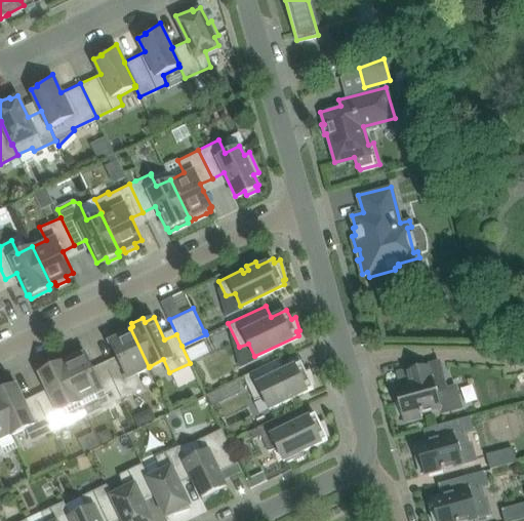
[(108,339),(119,361),(107,367),(121,396),(140,386),(135,373),(149,367),(130,328),(126,330),(125,327),(114,332),(115,336),(108,339)]
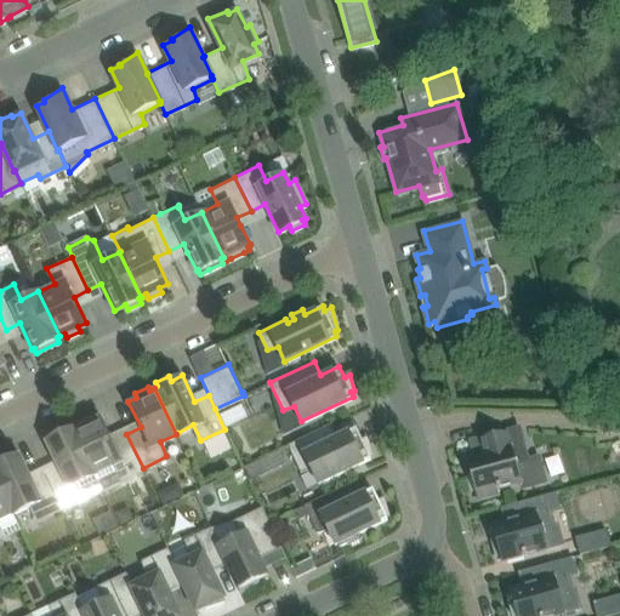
[(74,427),(73,427),(95,473),(96,472),(95,472),(112,465),(119,479),(143,468),(126,434),(113,440),(101,415),(92,418),(90,415),(77,421),(79,426),(74,427)]
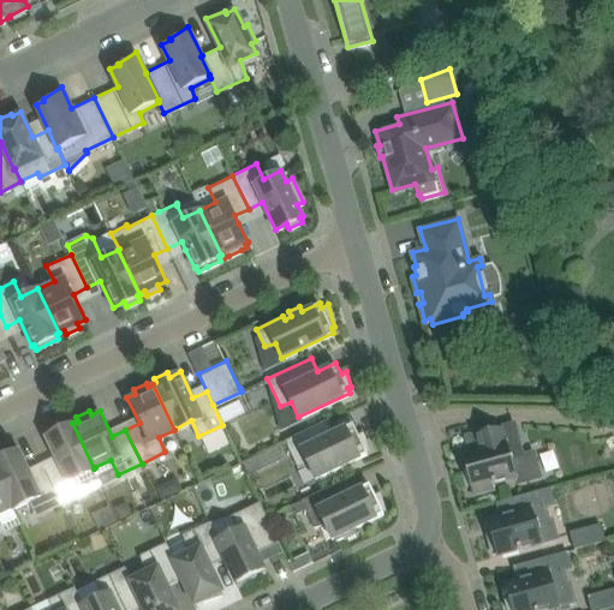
[(352,423),(337,430),(334,431),(328,418),(284,438),(297,466),(308,462),(315,477),(367,453),(364,448),(368,447),(363,431),(357,434),(352,423)]
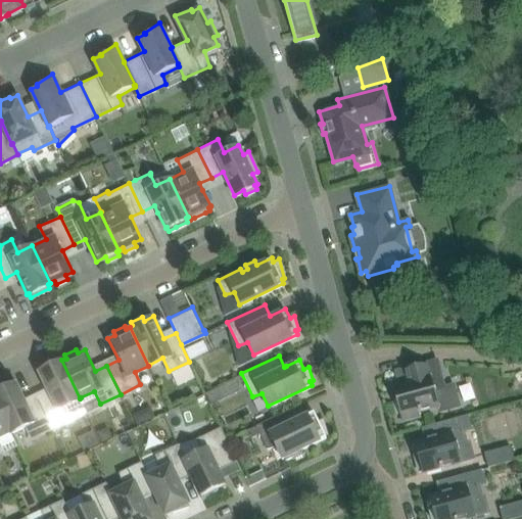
[(38,398),(51,427),(72,418),(65,405),(80,398),(61,360),(59,361),(57,358),(46,363),(48,367),(39,371),(49,393),(38,398)]
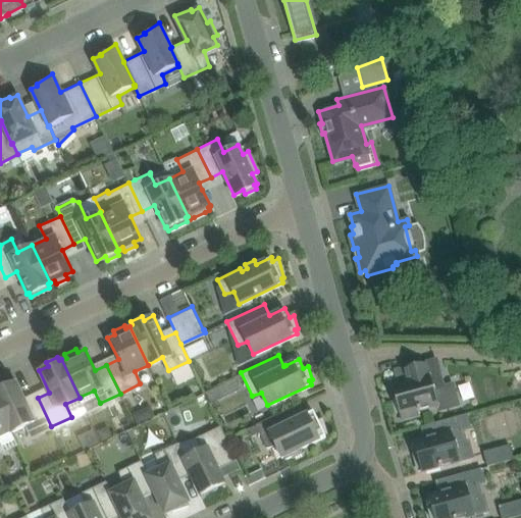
[(454,382),(444,385),(435,357),(395,369),(399,381),(392,383),(401,418),(418,414),(417,409),(437,403),(439,409),(461,403),(454,382)]
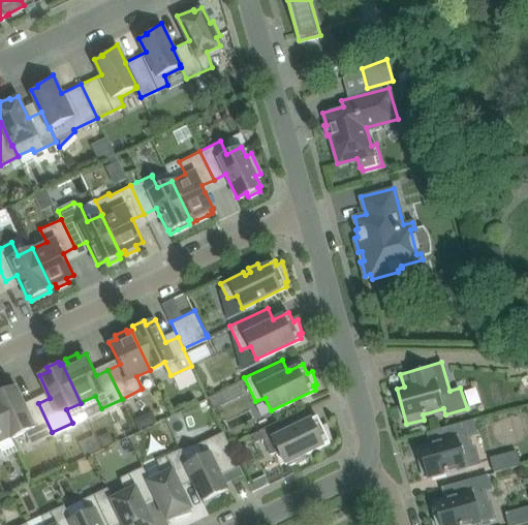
[(243,392),(237,379),(208,394),(213,406),(243,392)]
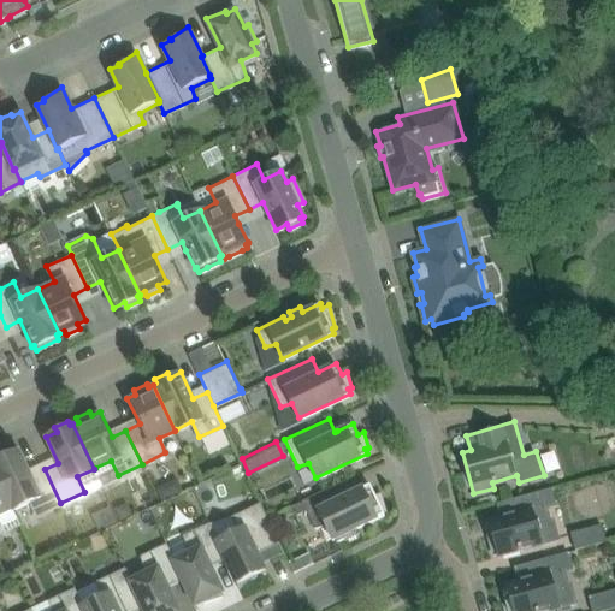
[(0,480),(13,508),(13,506),(29,499),(36,515),(60,503),(45,469),(31,476),(18,450),(7,455),(5,451),(0,454),(0,480)]
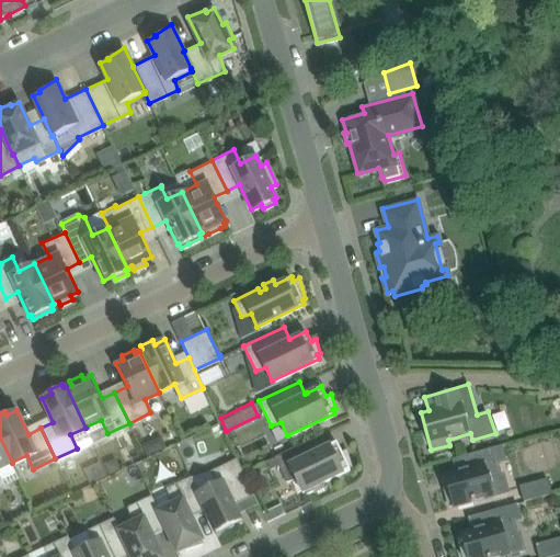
[(166,444),(160,432),(139,441),(145,453),(166,444)]
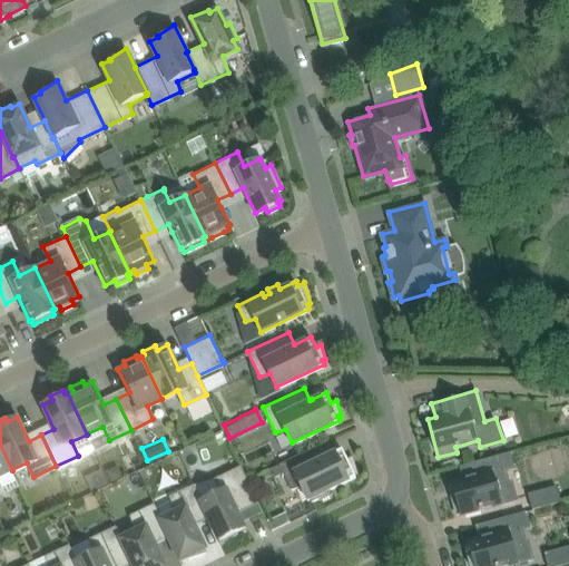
[(342,448),(327,455),(325,456),(319,442),(278,462),(291,488),(301,485),(307,498),(310,497),(311,500),(329,491),(327,488),(355,475),(353,471),(355,470),(352,456),(346,458),(342,448)]
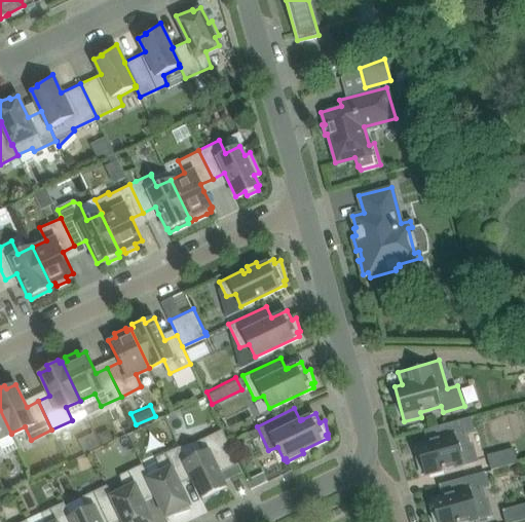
[(0,454),(3,453),(0,447),(0,439),(11,434),(0,410),(0,454)]
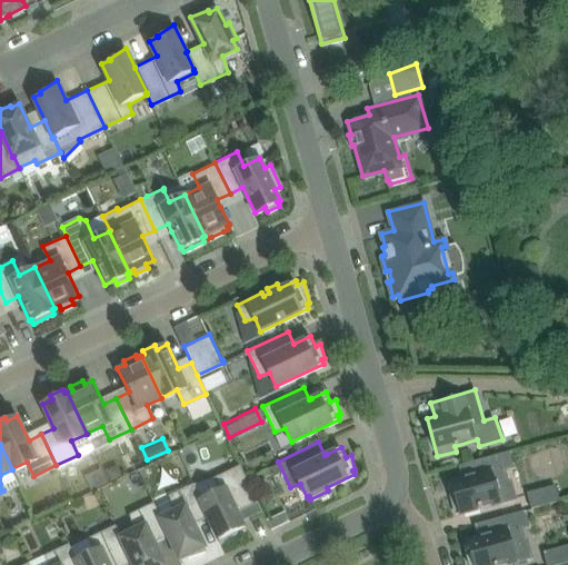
[(507,481),(502,466),(510,464),(507,449),(459,463),(464,476),(450,479),(454,494),(450,495),(455,511),(458,509),(459,513),(500,501),(500,499),(514,496),(509,481),(507,481)]
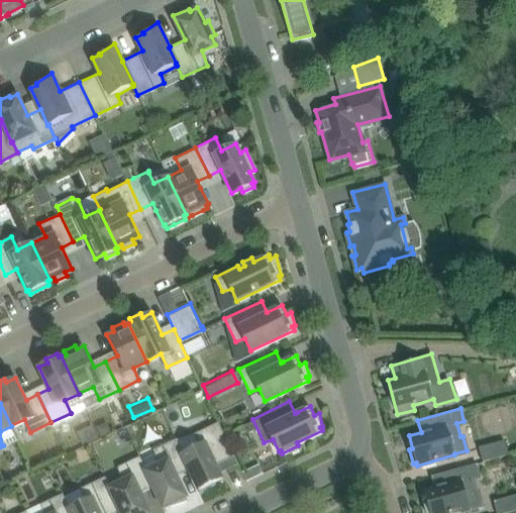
[(107,419),(96,423),(100,433),(111,429),(107,419)]
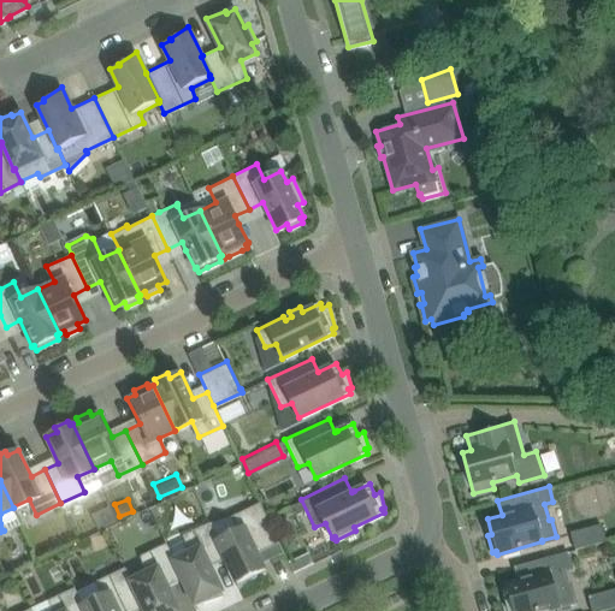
[(216,539),(225,557),(238,587),(256,575),(255,573),(264,569),(256,552),(278,541),(259,502),(230,515),(236,528),(217,538),(216,539)]
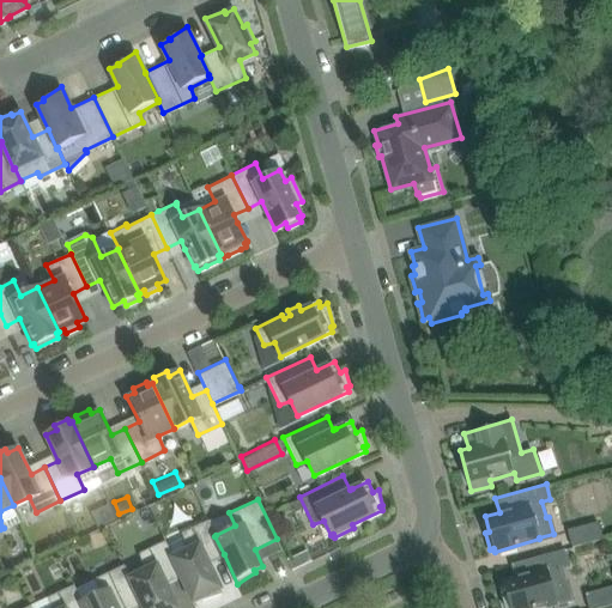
[(109,500),(91,509),(97,523),(115,516),(109,500)]
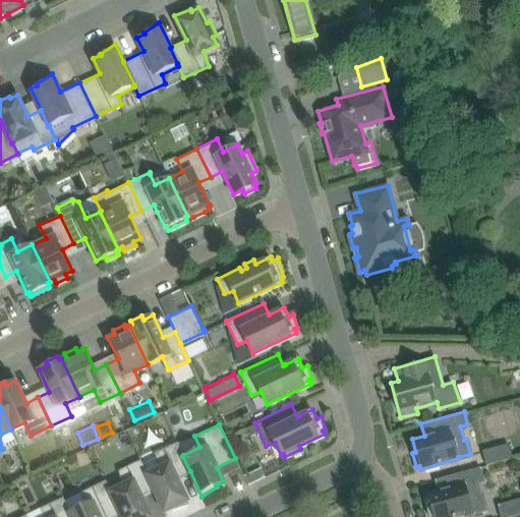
[(177,477),(190,471),(182,456),(183,455),(176,441),(155,452),(159,466),(147,472),(146,473),(154,490),(164,510),(171,507),(172,509),(189,503),(177,477)]
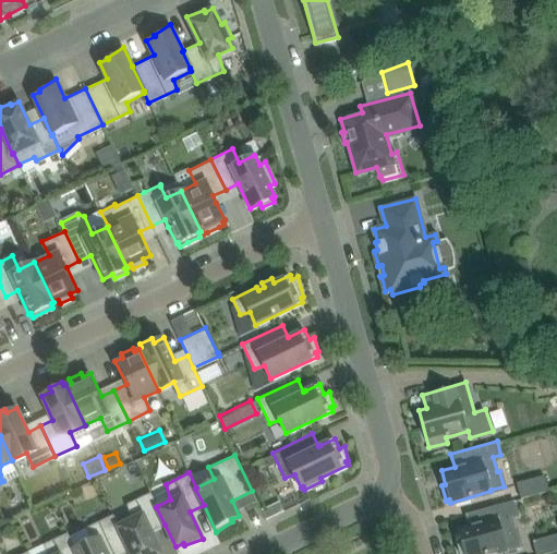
[(544,473),(517,481),(520,496),(548,489),(544,473)]
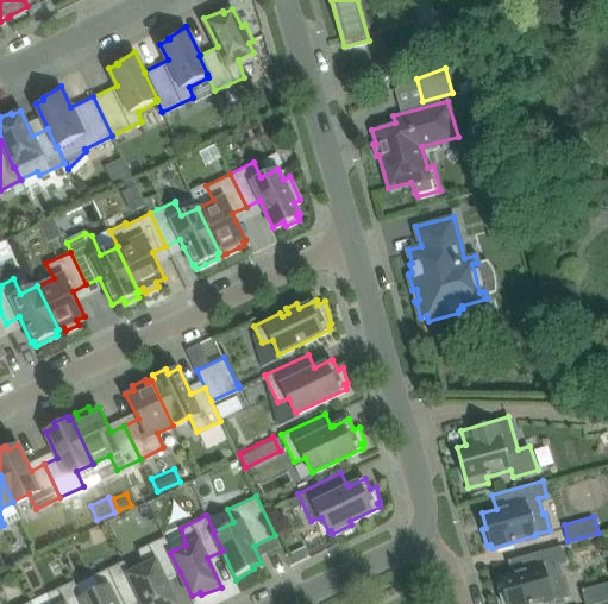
[(144,565),(130,572),(127,573),(140,599),(143,603),(176,603),(164,579),(180,572),(170,553),(171,552),(164,535),(138,548),(144,565)]
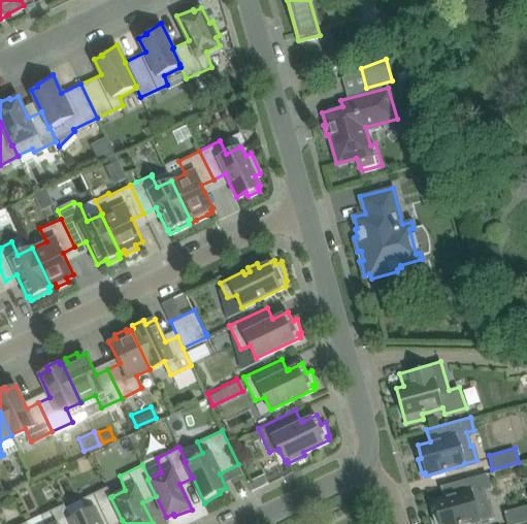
[(489,485),(486,471),(441,484),(445,496),(432,499),(436,513),(433,514),(435,523),(462,523),(480,520),(480,518),(492,515),(488,500),(485,500),(482,487),(489,485)]
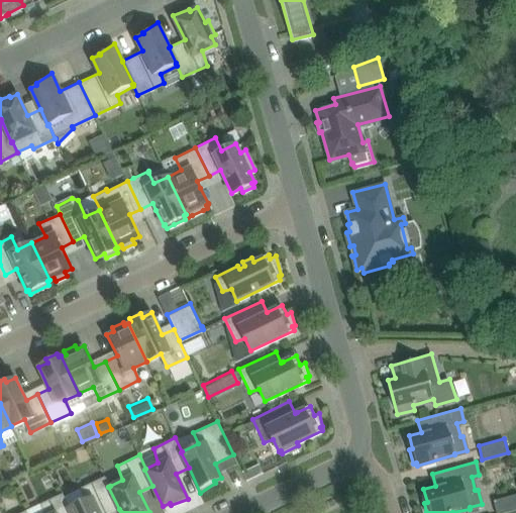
[(111,512),(119,509),(108,487),(110,486),(104,475),(80,487),(64,495),(69,506),(68,506),(71,512),(111,512)]
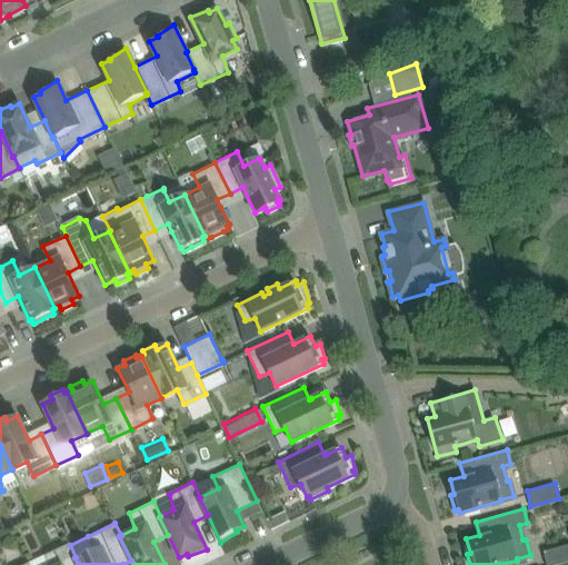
[(78,564),(75,557),(76,557),(70,545),(68,542),(45,554),(48,564),(78,564)]
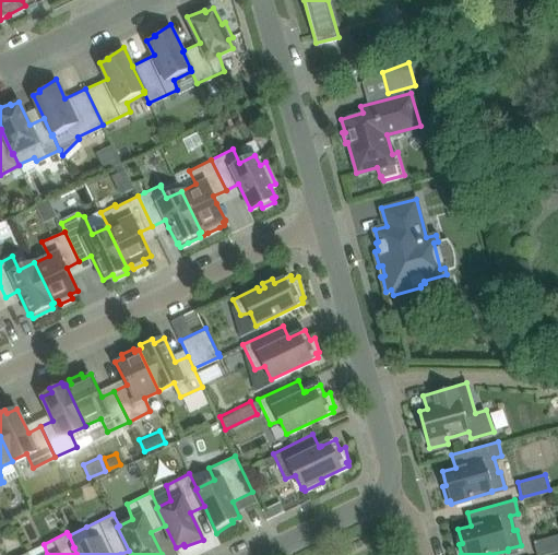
[(557,532),(533,540),(537,554),(538,554),(557,550),(557,532)]
